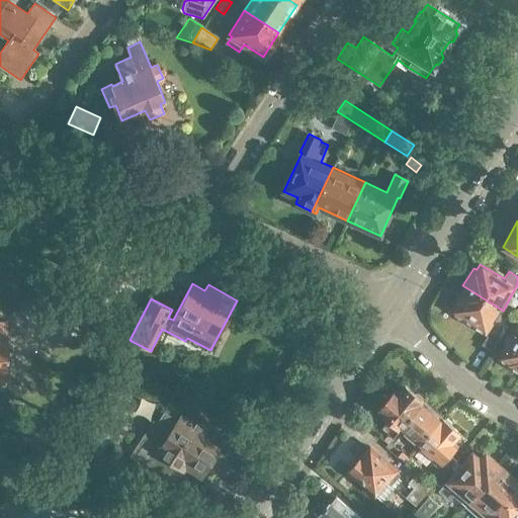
[(488,335),(494,325),(503,311),(462,285),(451,304),(454,306),(450,312),(488,335)]
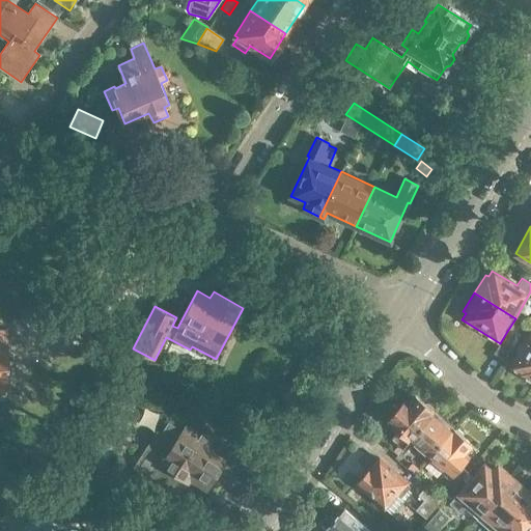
[(0,392),(10,391),(6,330),(0,330),(0,392)]
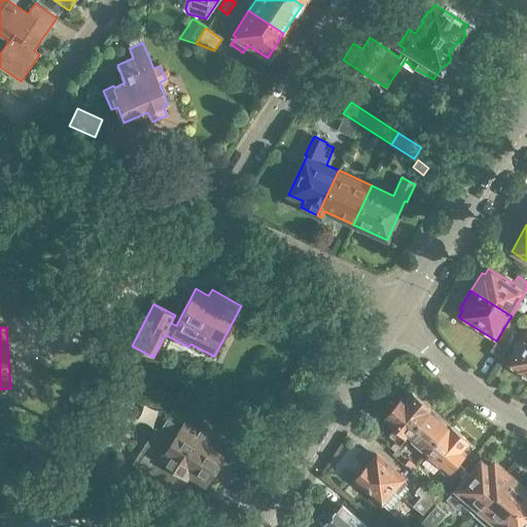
[(526,328),(507,364),(514,369),(513,370),(526,377),(526,328)]
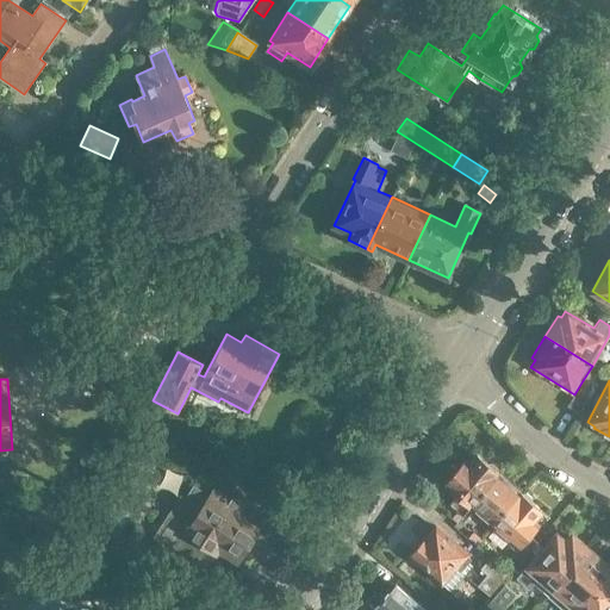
[(584,406),(572,398),(564,410),(576,418),(584,406)]
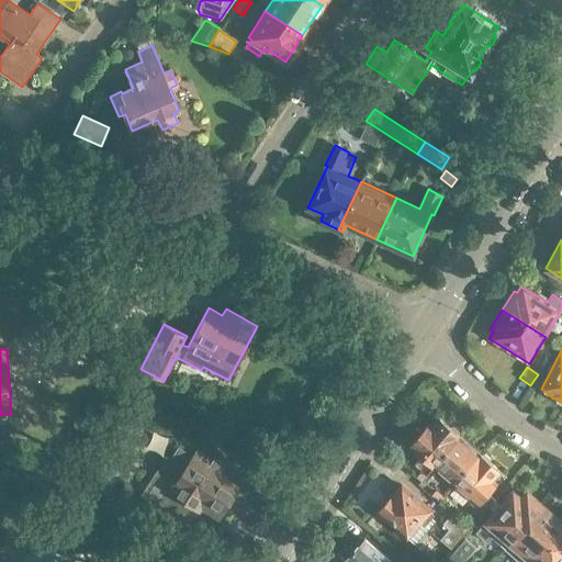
[(426,475),(433,468),(461,438),(438,417),(430,426),(428,424),(407,447),(420,458),(414,464),(426,475)]
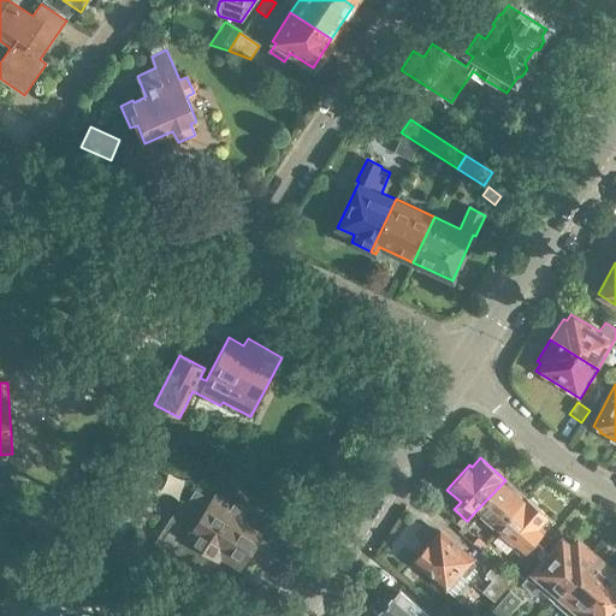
[(505,480),(474,513),(495,529),(523,496),(505,480)]
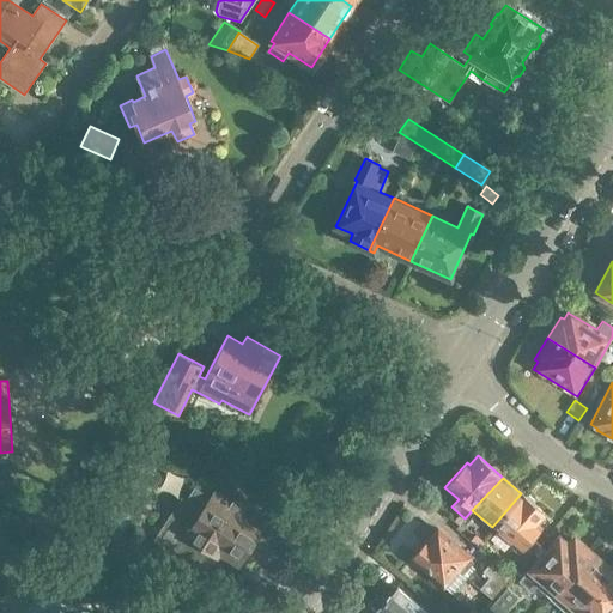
[(181,536),(171,551),(196,568),(206,553),(216,559),(219,554),(236,565),(259,534),(243,525),(253,511),(229,496),(224,502),(213,495),(208,503),(194,493),(186,507),(181,504),(165,527),(181,536)]
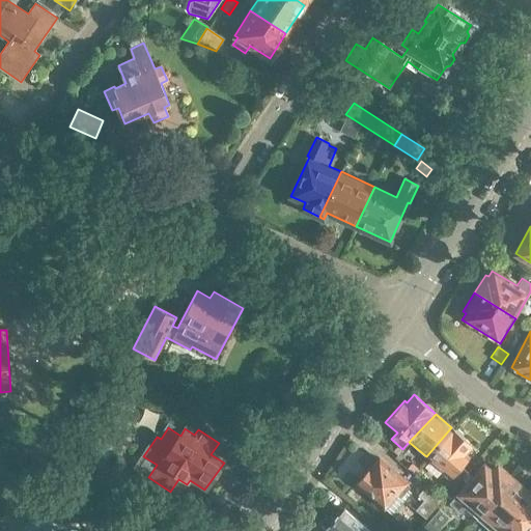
[(451,478),(451,477),(469,456),(467,454),(473,447),(451,427),(426,456),(451,478)]
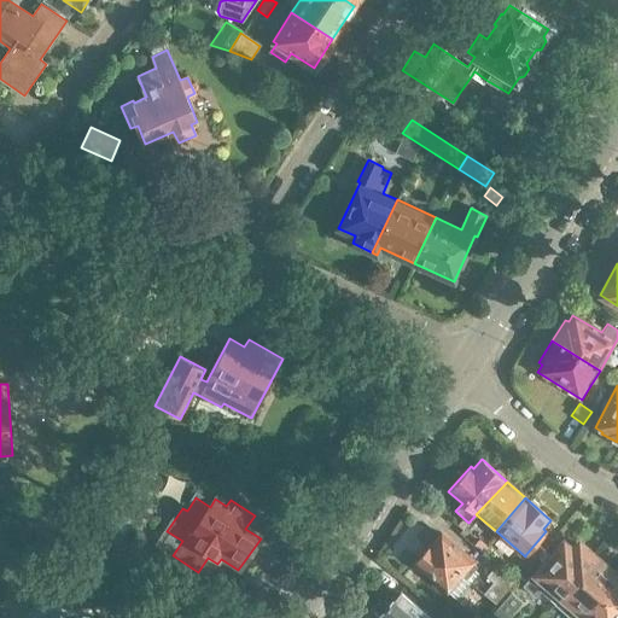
[(474,564),(476,563),(442,532),(415,563),(456,599),(478,573),(474,570),(478,566),(474,564)]
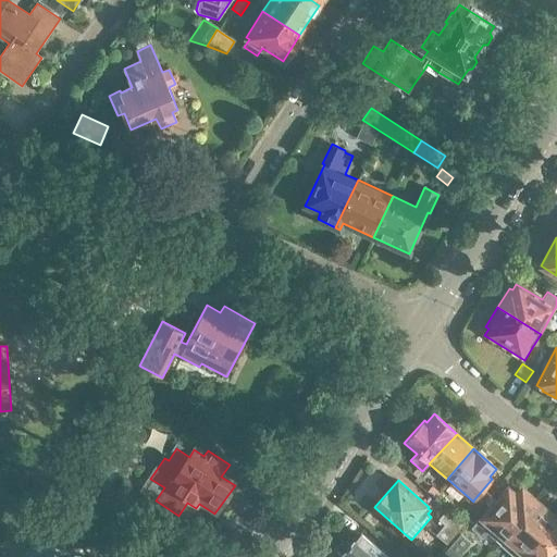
[(426,491),(434,497),(440,492),(432,485),(426,491)]
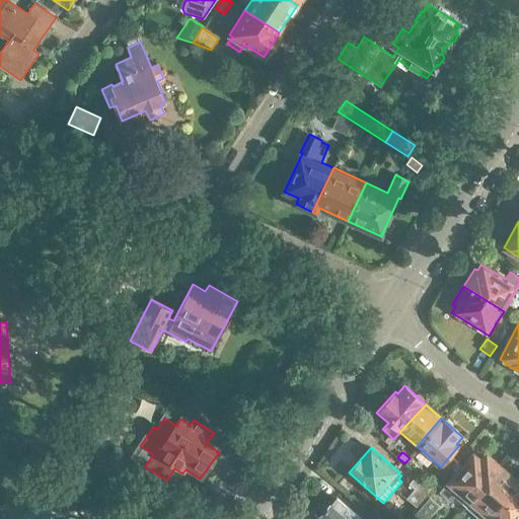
[(448,479),(438,492),(441,494),(449,502),(454,497),(465,507),(499,467),(487,456),(480,462),(473,457),(451,483),(448,479)]
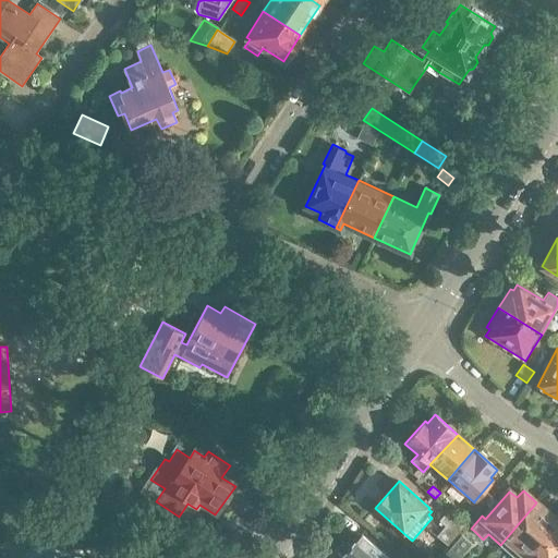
[(514,557),(524,557),(557,521),(536,502),(500,545),(514,557)]
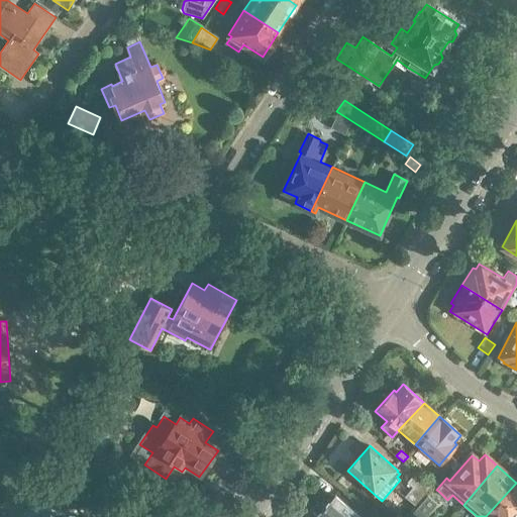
[(404,497),(416,507),(426,495),(432,488),(431,487),(423,480),(415,473),(407,482),(413,487),(404,497)]
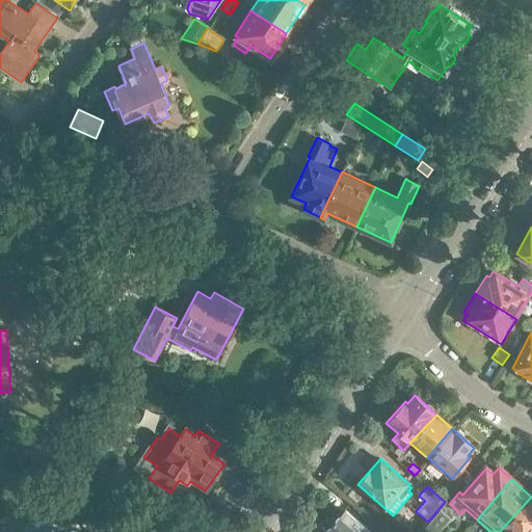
[(444,501),(448,497),(447,494),(444,490),(440,490),(435,494),(444,501)]
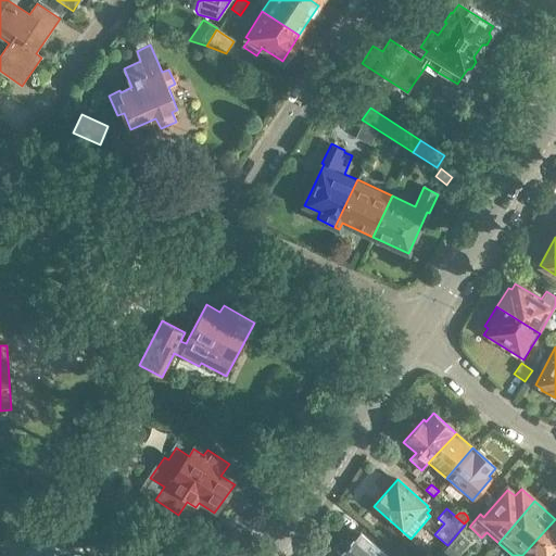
[(555,555),(555,519),(522,555),(555,555)]
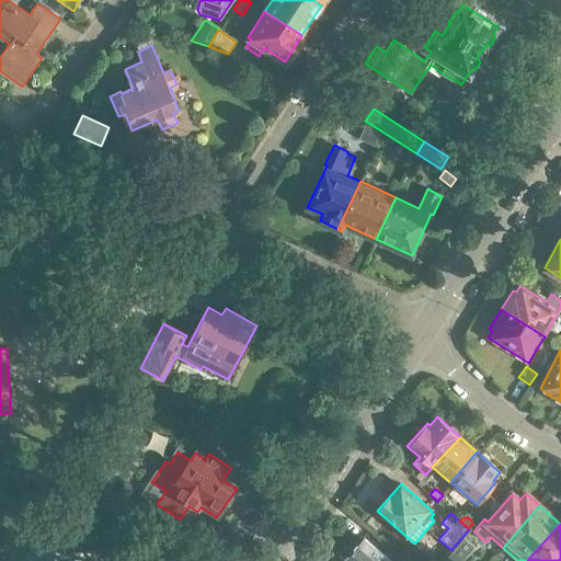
[(9,538),(23,548),(29,539),(14,529),(9,538)]
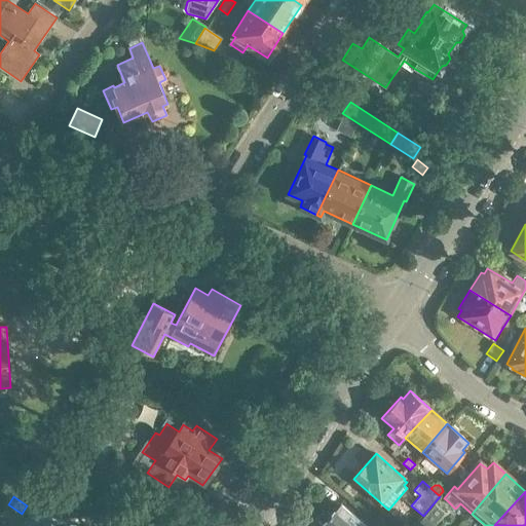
[(22,514),(8,504),(6,503),(0,514),(0,516),(14,525),(16,525),(22,525),(27,520),(22,514)]
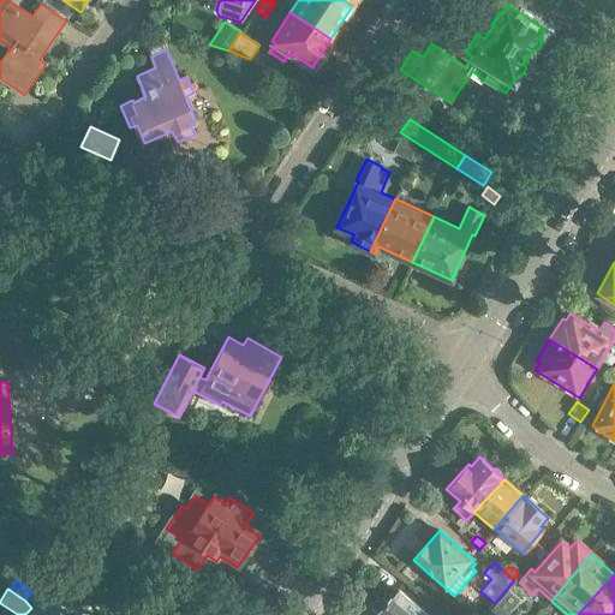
[(377,598),(370,607),(381,614),(435,614),(427,607),(423,609),(399,589),(388,601),(383,597),(377,598)]
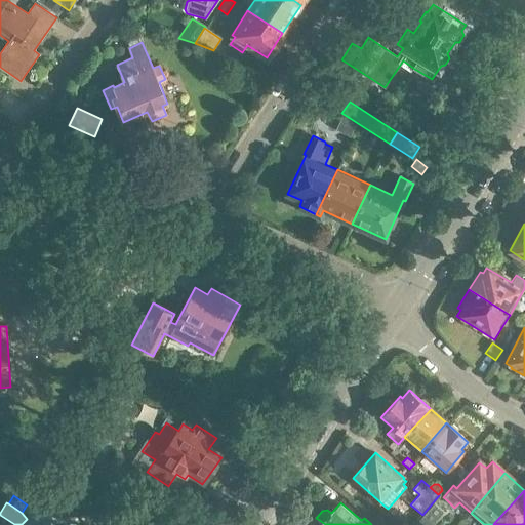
[(430,524),(443,511),(433,502),(422,515),(413,524),(430,524)]
